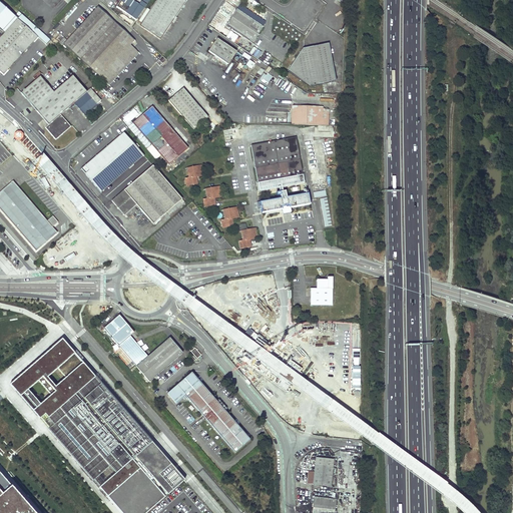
[(119,0),(115,7),(135,21),(143,9),(136,5),(128,0),(119,0)]
